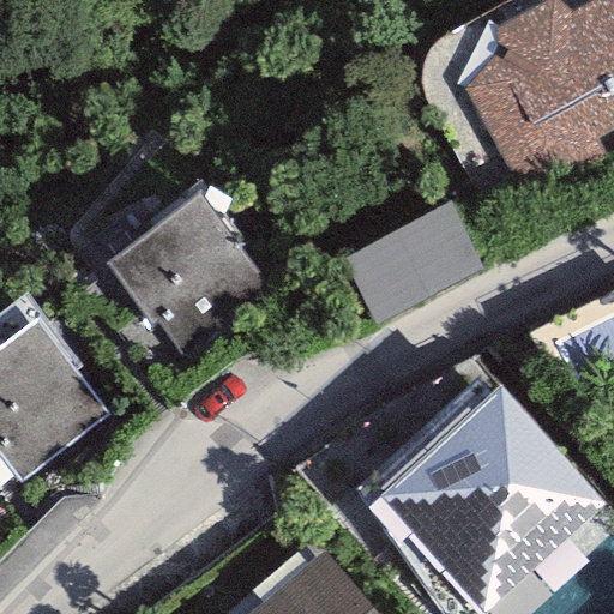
[(613,139),(613,0),(588,0),(564,12),(555,0),(546,0),(488,30),(498,49),(463,86),(522,192),(613,139)]
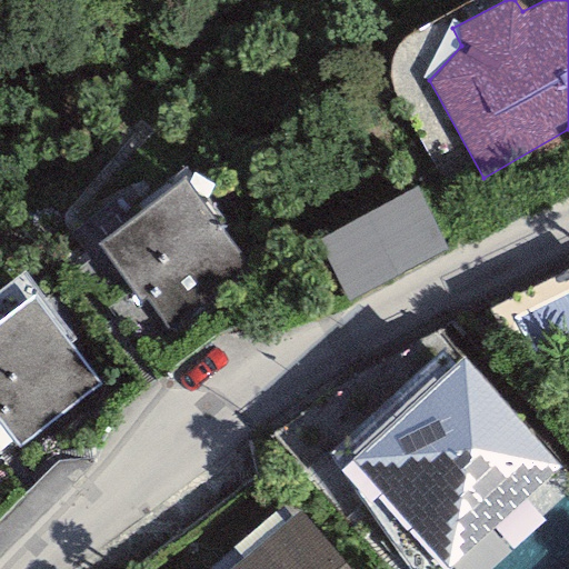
[(185,182),(98,243),(139,302),(145,298),(171,335),(252,278),(185,182)]
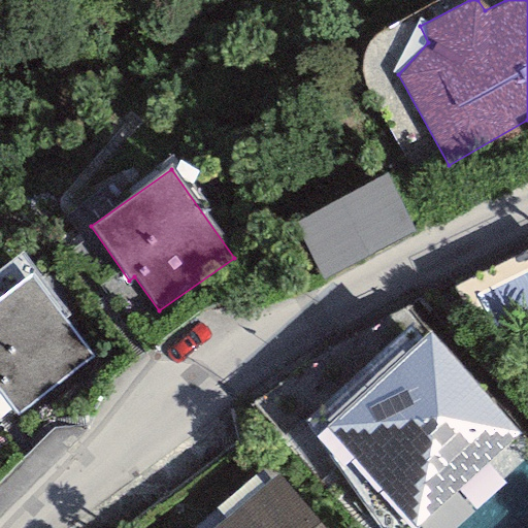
[(385,174),(292,224),(323,281),(415,231),(385,174)]
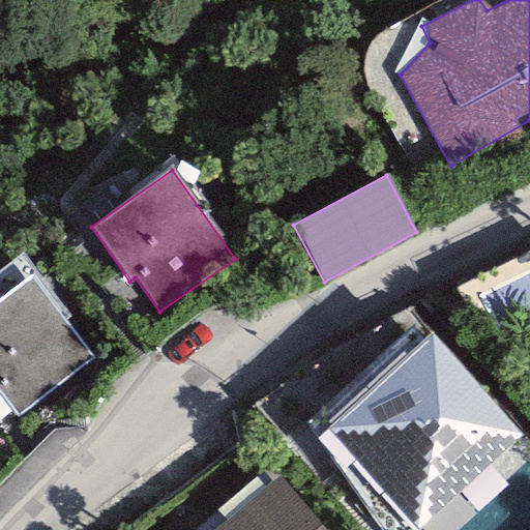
[(31,277),(0,300),(0,393),(17,416),(93,359),(31,277)]
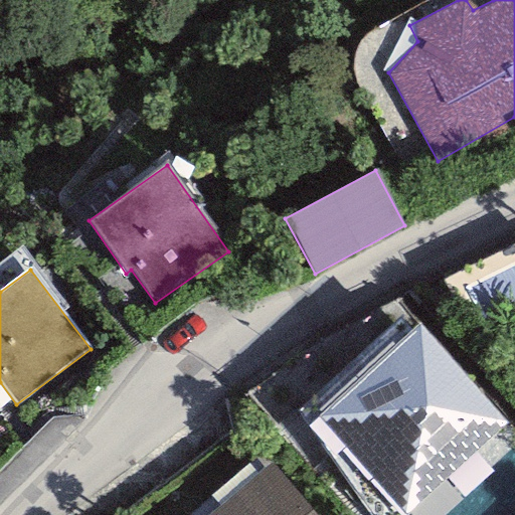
[(419,324),(313,416),(397,514),(404,514),(508,425),(419,324)]
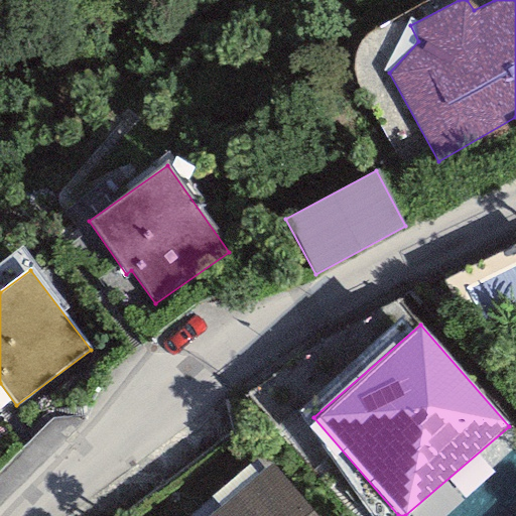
[(515,515),(515,463),(449,515),(515,515)]
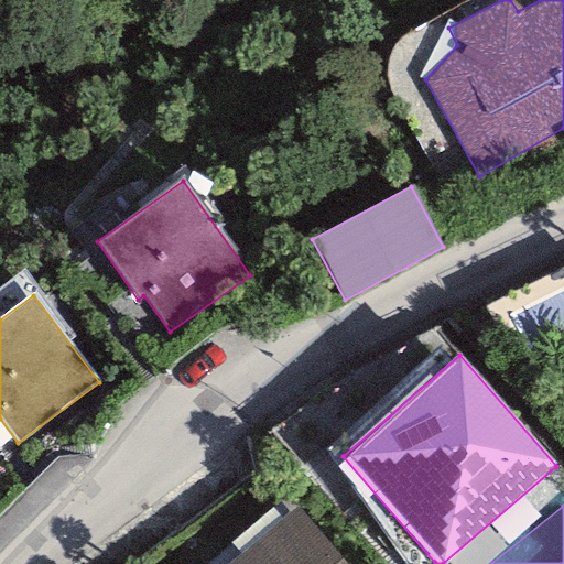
[(343,563),(296,510),(232,563),(343,563)]
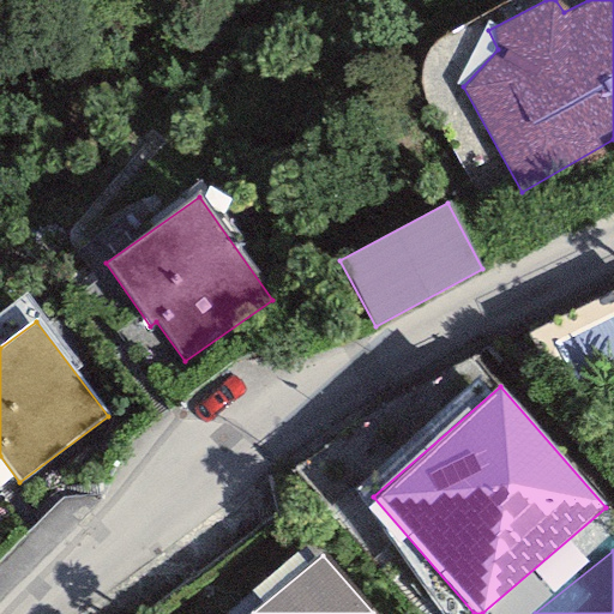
All buildings are outlined.
